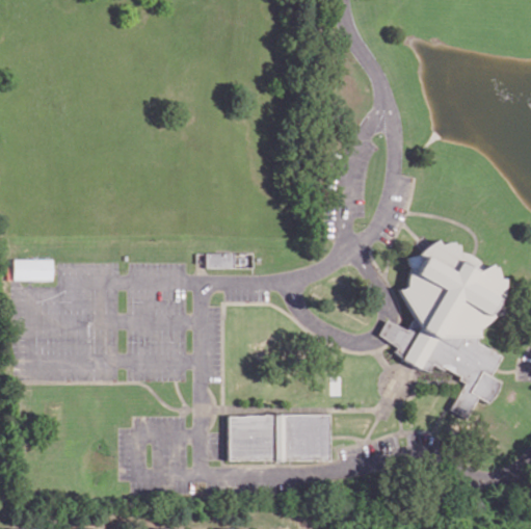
[(450,411),(467,419),(479,398),(489,403),(494,400),(498,395),(499,392),(501,386),(502,382),(492,376),(496,369),(503,358),(477,343),(478,339),(481,338),(480,329),(496,317),(505,314),(502,305),(505,295),(506,290),(506,280),(501,279),(500,274),(498,267),(495,268),(494,264),(485,268),(483,265),(477,260),(473,257),(467,254),(459,253),(458,245),(454,245),(453,242),(449,243),(442,245),(439,240),(428,247),(419,256),(407,259),(410,269),(408,276),(408,283),(407,287),(400,291),(415,317),(407,329),(397,348),(395,351),(403,361),(410,365),(421,370),(430,373),(433,366),(445,372),(446,369),(461,377),(459,380),(466,384),(450,411)]
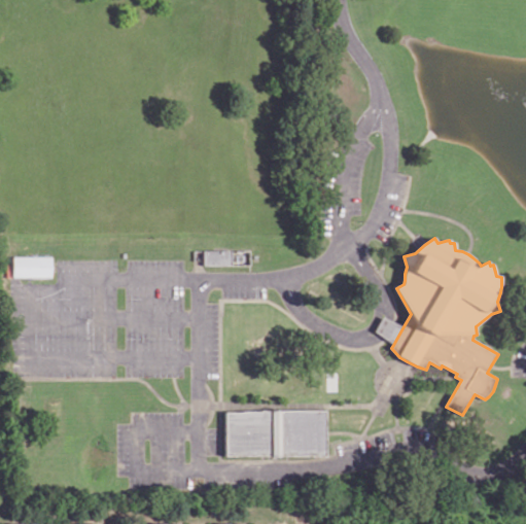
[(205,251),(204,267),(250,266),(251,251),(205,251)]
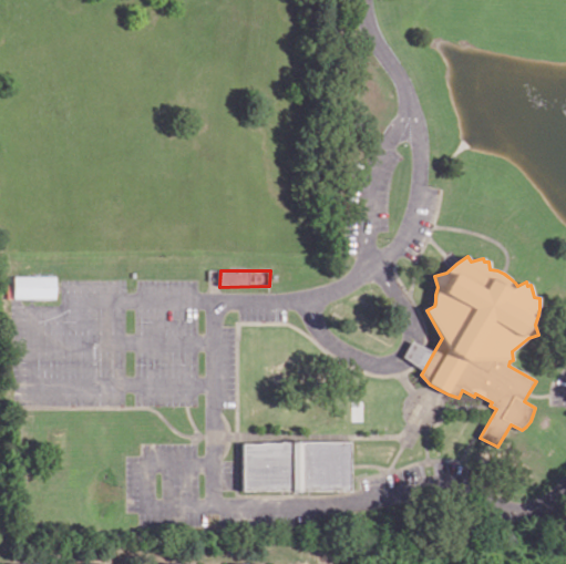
[(13,278),(13,299),(57,299),(55,278),(13,278)]
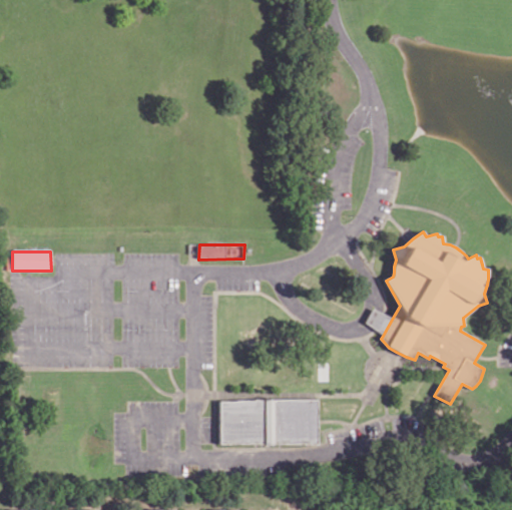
[(383,336),(375,331),(371,328),(365,323),(375,308),(379,311),(384,314),(393,318),(383,336)]
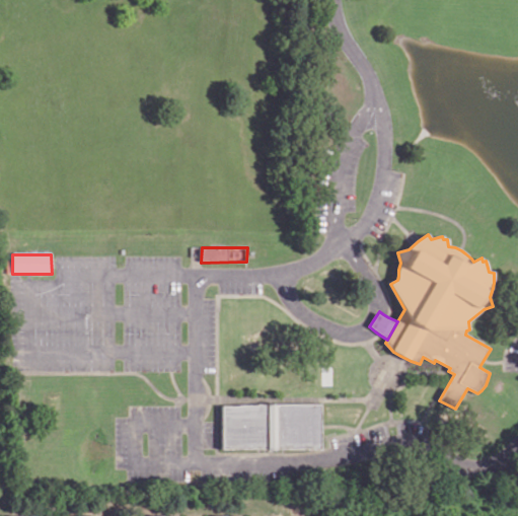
[(321,404),(321,449),(223,449),(223,408),(240,408),(240,406),(259,406),(259,404),(321,404)]
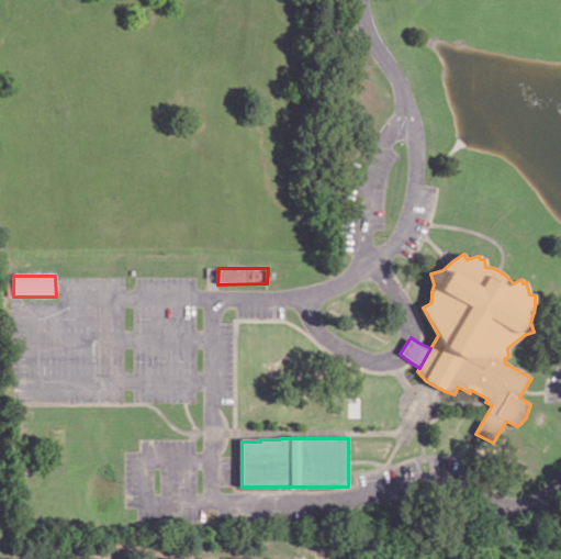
All buildings are outlined.
